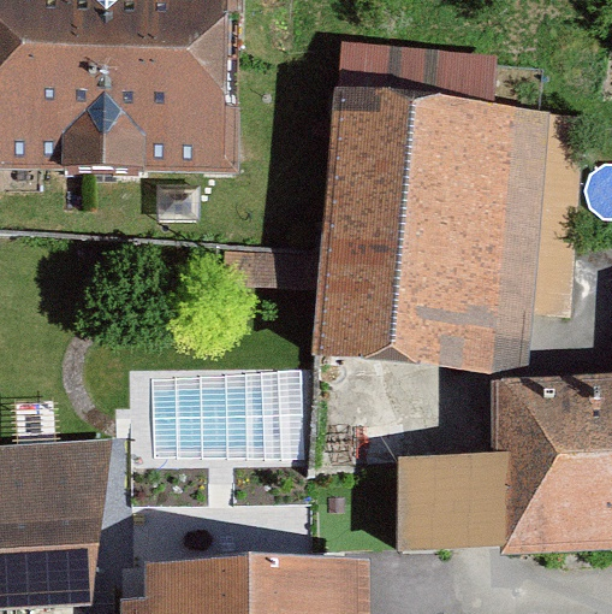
[(0,152),(233,151),(232,0),(0,0),(0,152)]
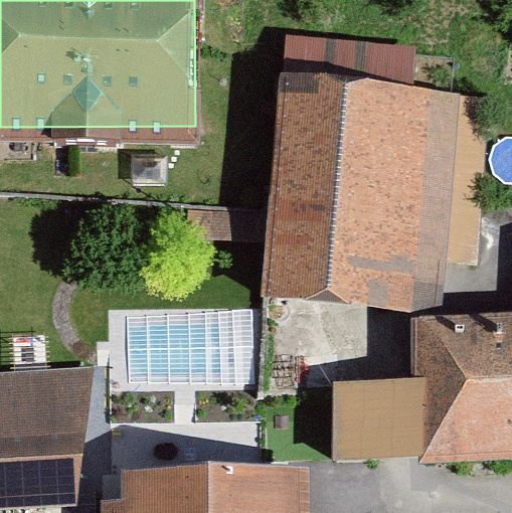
[(487,92),(276,76),(261,295),(437,307),(441,250),(476,253),(487,92)]
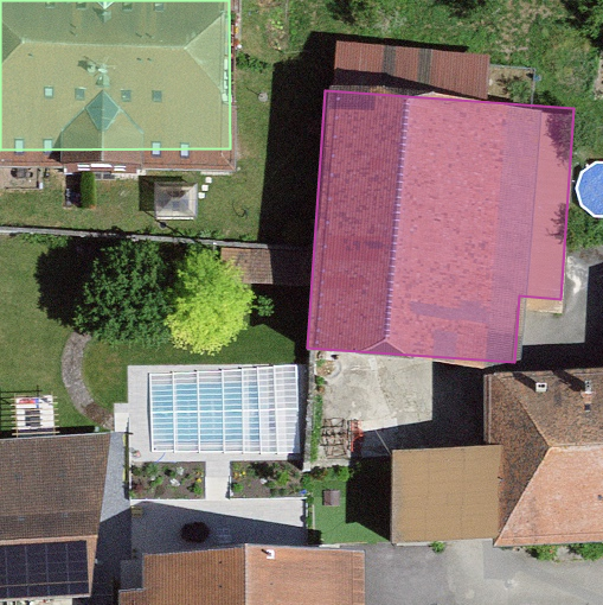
[(483,445),(393,451),(392,546),(602,536),(602,365),(483,374),(483,445)]
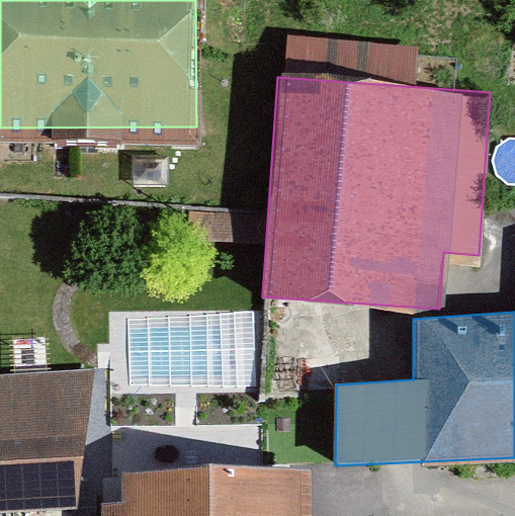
[(94,367),(0,373),(0,511),(74,506),(94,367)]
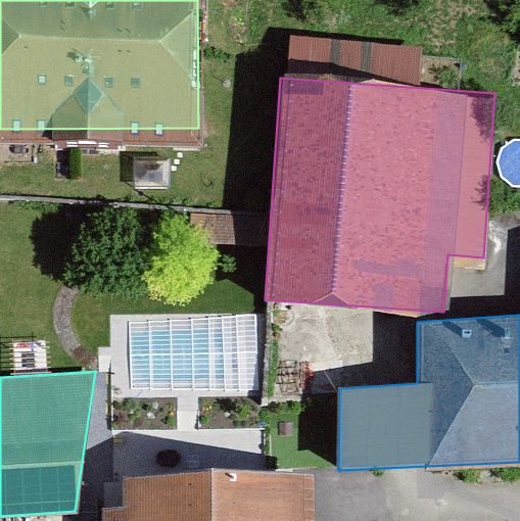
[(313,520),(313,470),(119,475),(121,505),(101,506),(101,520),(313,520)]
